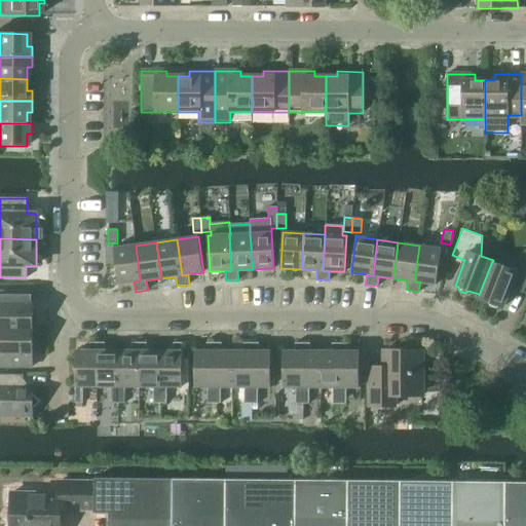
[(116,266),(114,249),(113,245),(106,245),(106,266),(116,266)]
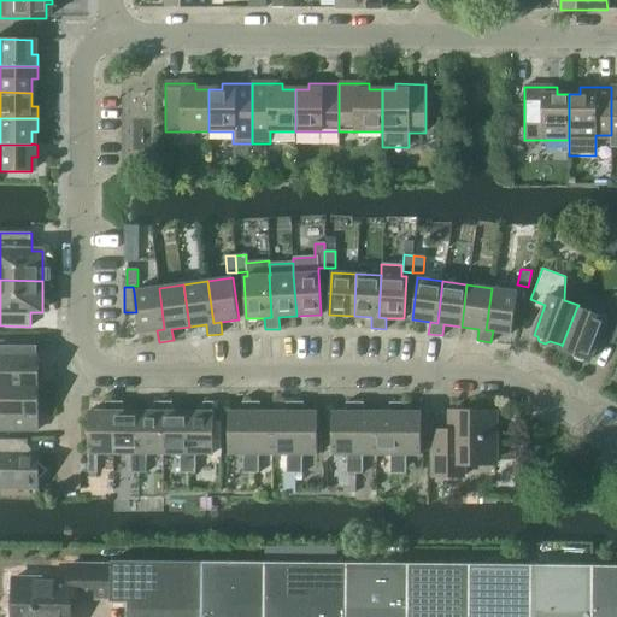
[(164,329),(159,288),(134,292),(136,312),(139,333),(157,330),(164,329)]
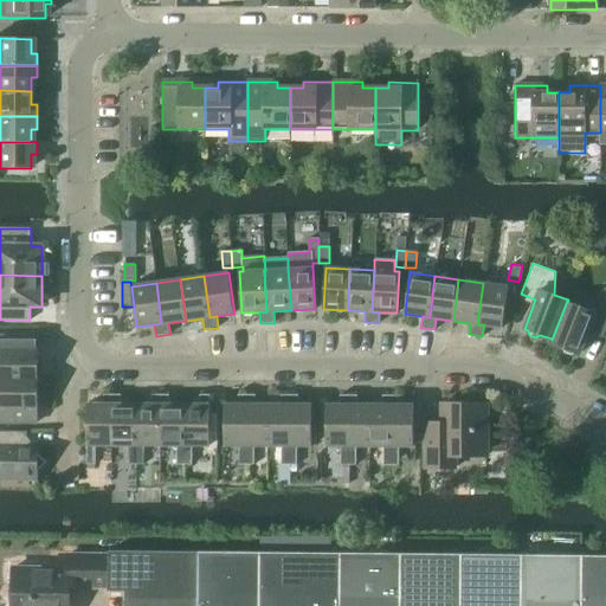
[(502,327),(507,287),(483,283),(477,324),(484,324),(502,327)]
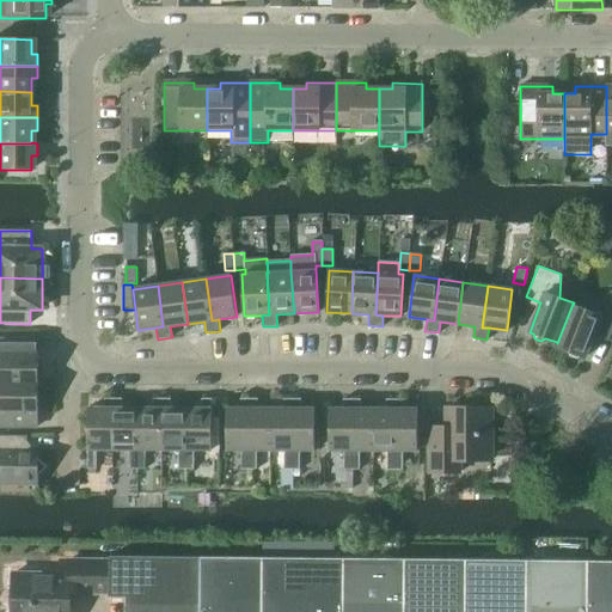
[(611,334),(611,330),(611,291),(610,291),(589,311),(573,305),(573,304),(557,343),(557,342),(556,346),(568,350),(570,355),(576,357),(581,355),(585,356),(595,328),(611,334)]
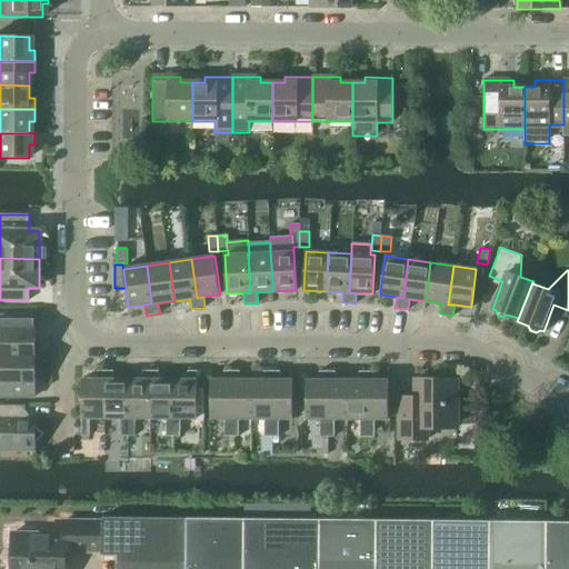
[(0,356),(36,357),(36,317),(0,316),(0,356)]
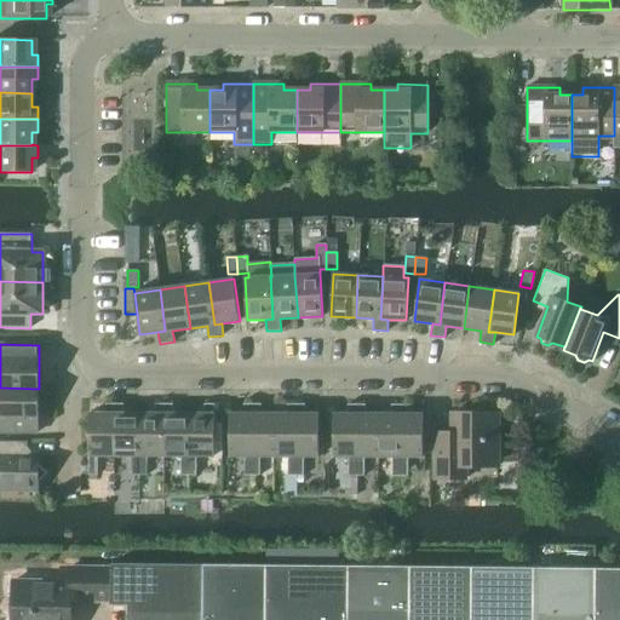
[(0,431),(39,432),(39,389),(0,388),(0,431)]
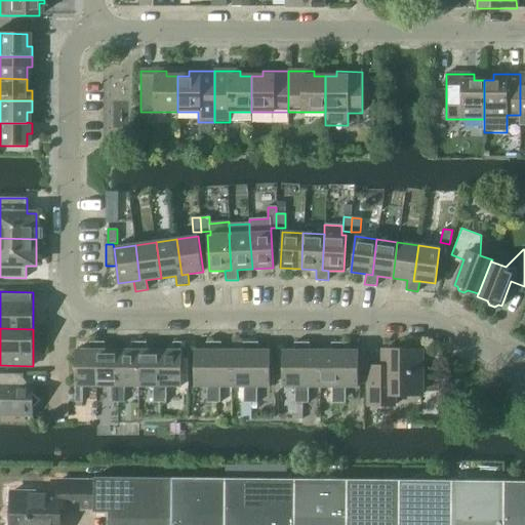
[(83,386),(97,386),(97,341),(90,341),(90,350),(76,350),(76,402),(83,402),(83,386)]
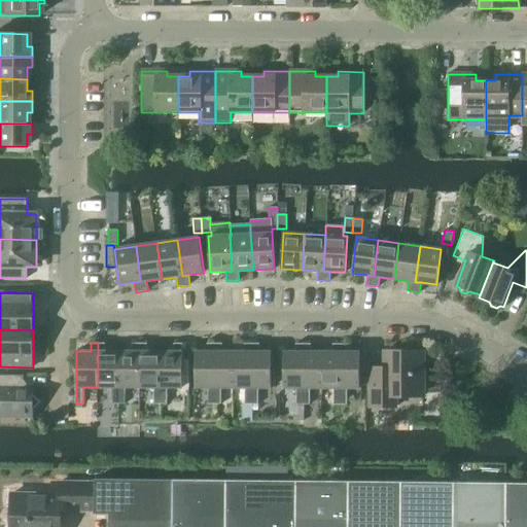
[(118,351),(105,351),(105,343),(98,343),(98,387),(112,387),(112,403),(118,403),(118,351)]
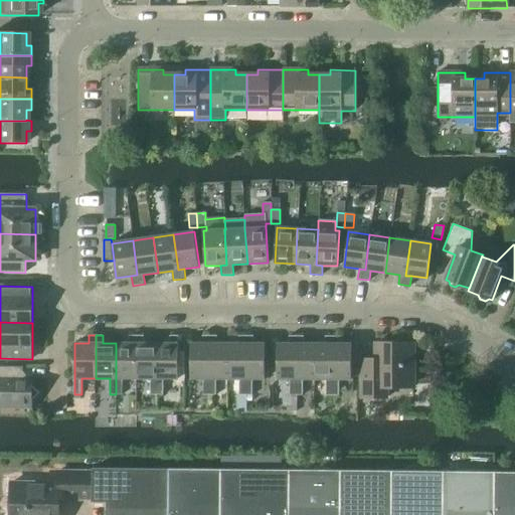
[(123,378),(137,378),(137,335),(129,335),(129,343),(116,343),(116,394),(123,394),(123,378)]
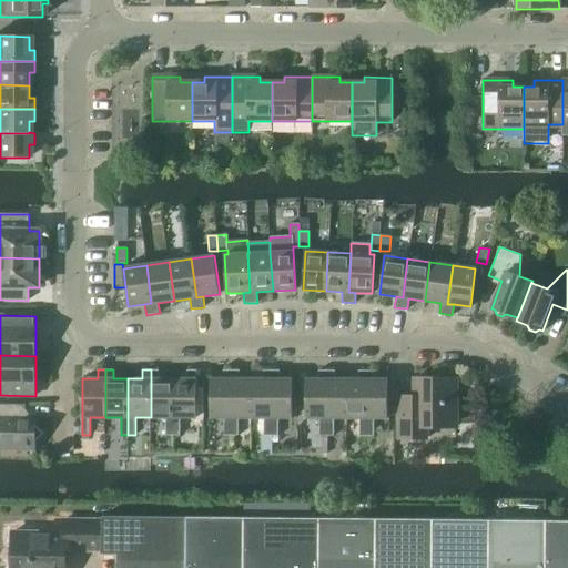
[(173,378),(159,378),(159,369),(151,369),(151,417),(165,417),(165,435),(173,435),(173,378)]
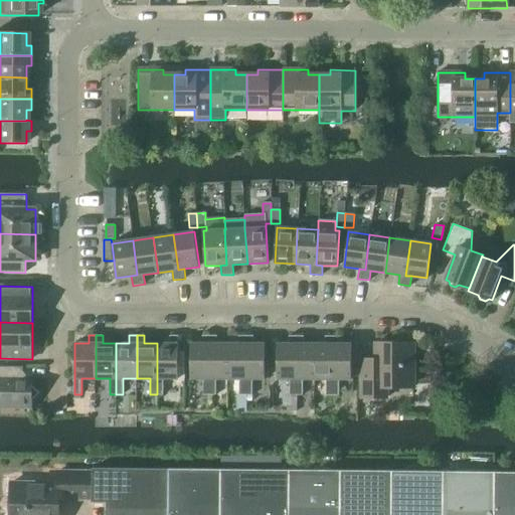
[(163,378),(178,378),(178,335),(170,335),(170,343),(157,343),(157,394),(163,394),(163,378)]
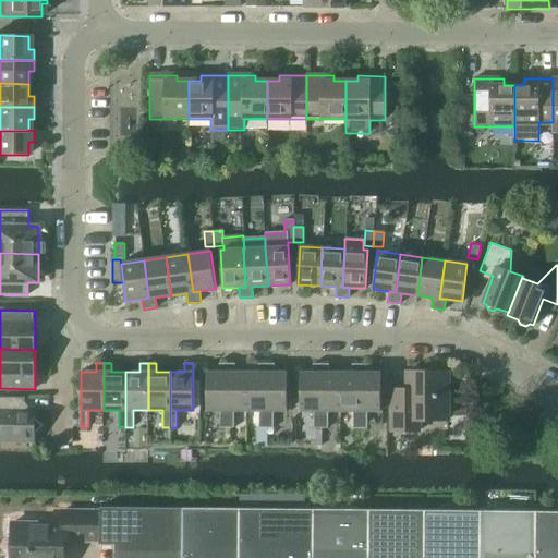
[(227,427),(227,363),(219,363),(219,372),(207,372),(207,410),(220,410),(220,427),(227,427)]
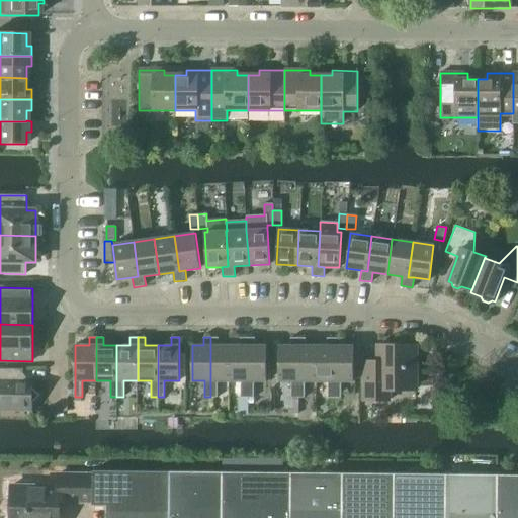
[(219,345),(219,337),(210,337),(210,397),(218,397),(218,380),(229,380),(229,345),(219,345)]
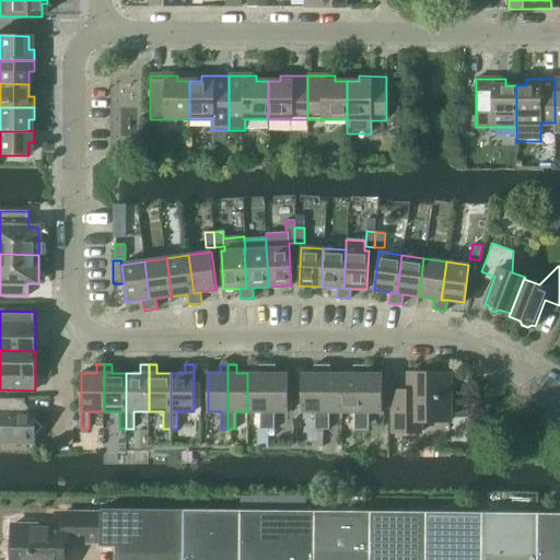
[(260,429),(267,429),(267,364),(259,364),(259,373),(247,373),(247,411),(260,411),(260,429)]
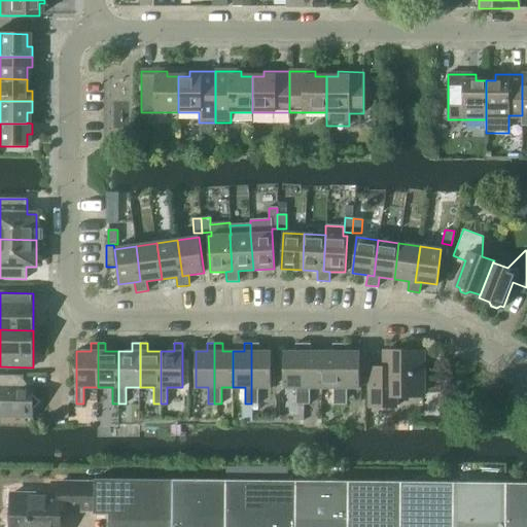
[(271,351),(259,351),(259,343),(251,343),(251,403),(258,403),(258,387),(271,387),(271,351)]
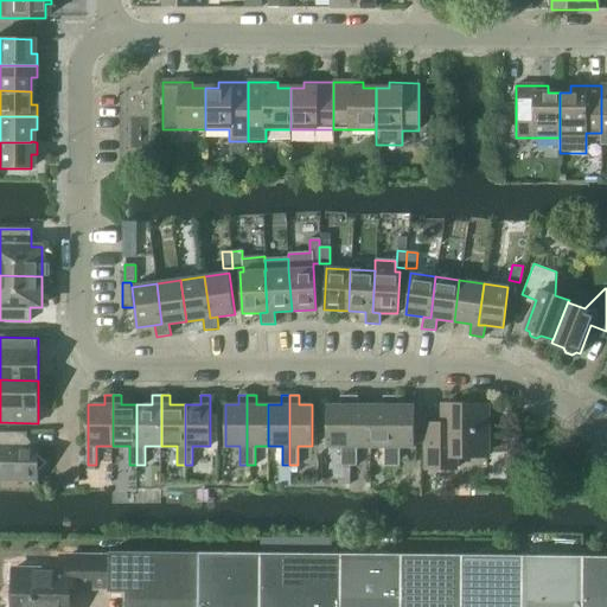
[(349,465),(349,395),(340,395),(340,404),(327,404),(327,446),(342,446),(342,465),(349,465)]
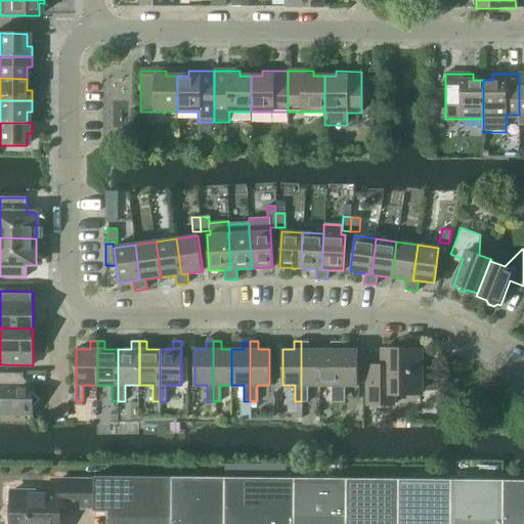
[(309,349),(309,341),(301,341),(301,401),(308,401),(308,385),(319,385),(319,349),(309,349)]
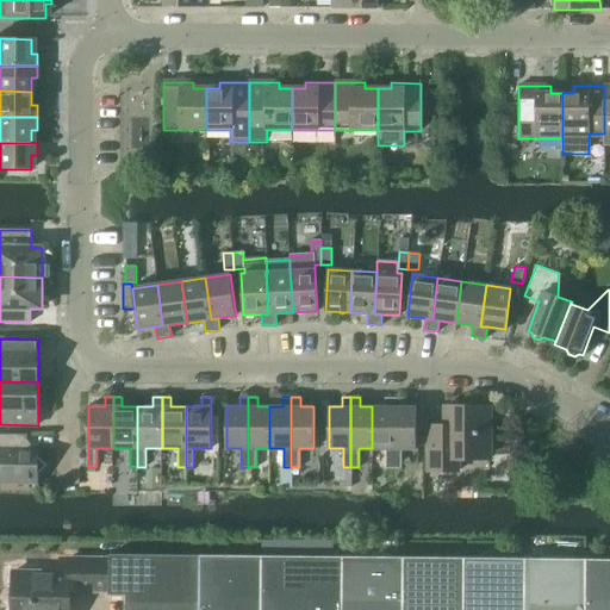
[(386,467),(393,467),(393,397),(385,397),(385,406),(372,406),(372,448),(386,448),(386,467)]
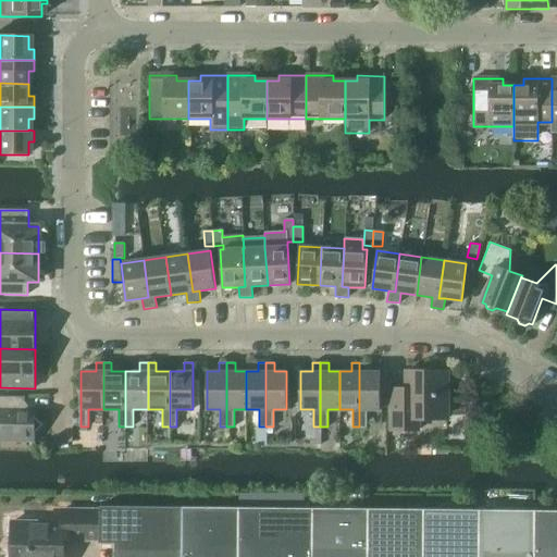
[(368,371),(368,362),(359,362),(359,426),(367,426),(367,409),(380,409),(380,371),(368,371)]
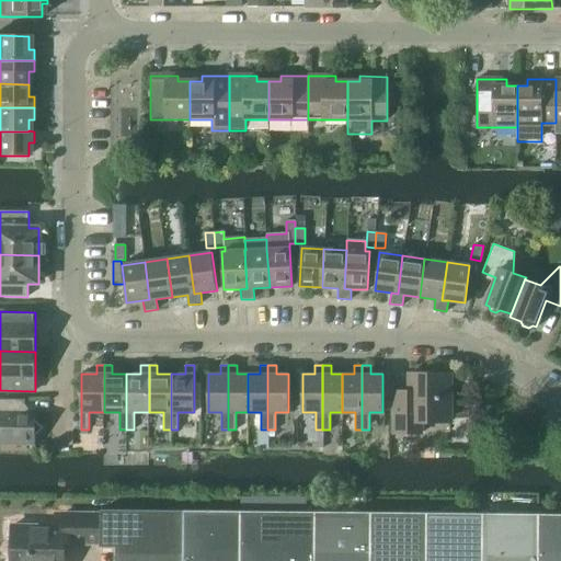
[(450,422),(450,374),(409,374),(409,402),(393,402),(393,433),(421,433),(421,421),(450,422)]
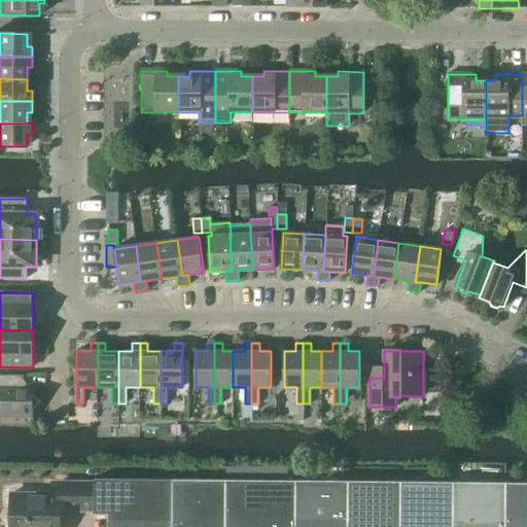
[(0,416),(33,416),(33,409),(40,402),(33,394),(33,388),(24,388),(24,376),(0,375),(0,416)]
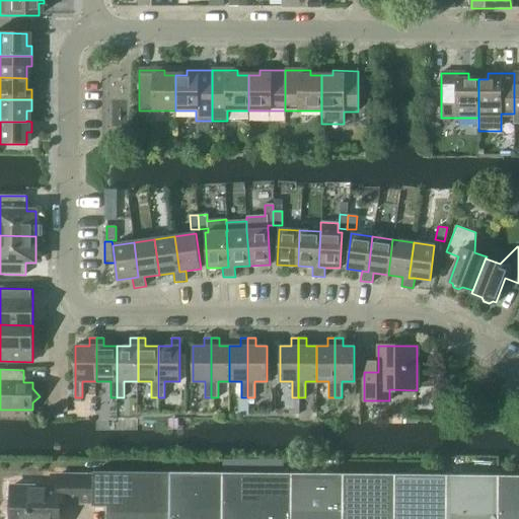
[(92,505),(92,508),(106,508),(106,518),(221,518),(222,474),(93,472),(92,475),(92,505)]
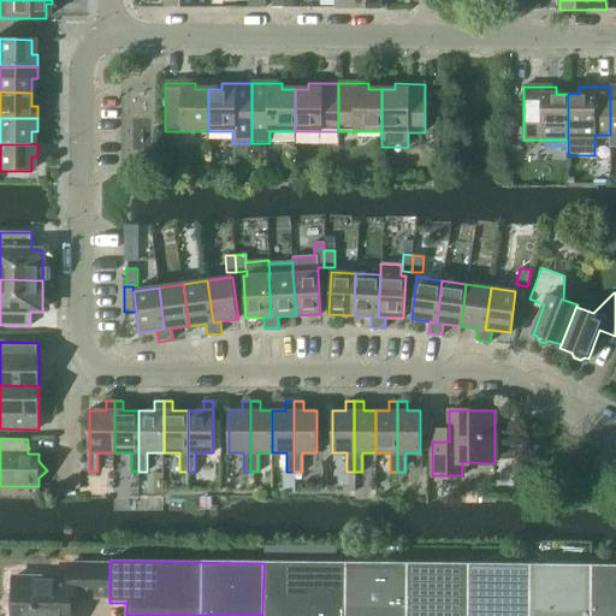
[(264,563),(262,615),(344,615),(345,563),(314,563),(265,563),(264,563)]
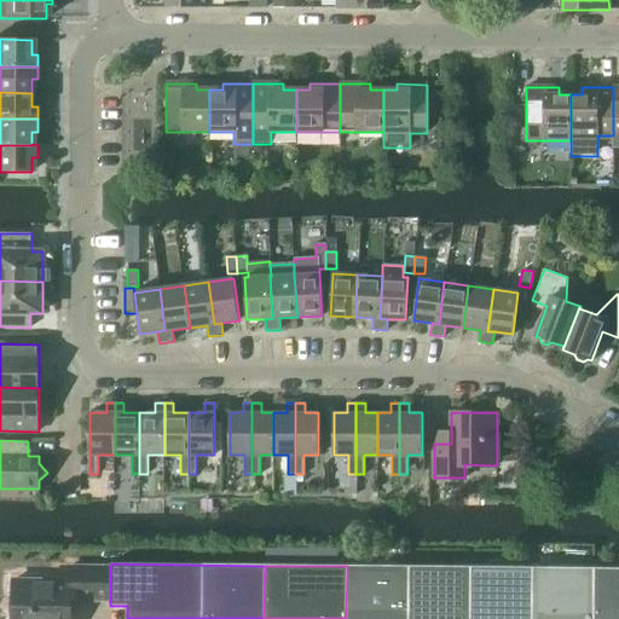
[(347,566),(346,618),(408,618),(409,567),(357,566),(347,566)]
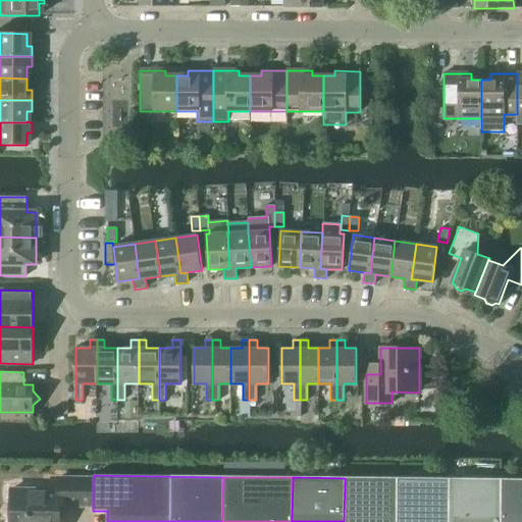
[(9,512),(9,521),(59,521),(60,508),(93,508),(93,478),(58,478),(58,490),(10,489),(9,512)]
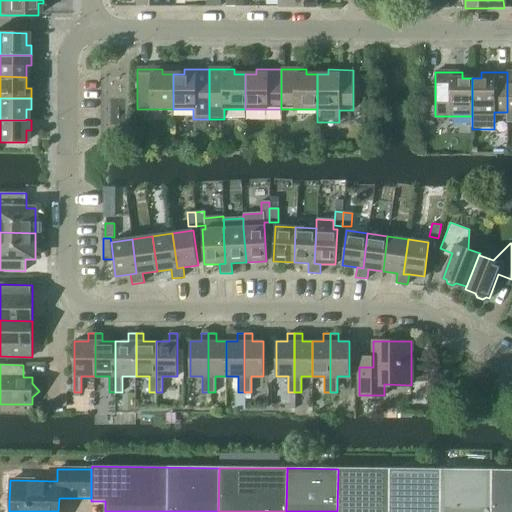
[(338,469),(337,511),(388,511),(389,469),(338,469)]
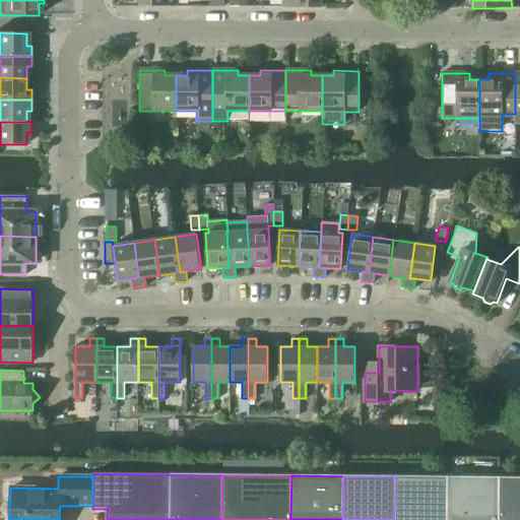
[(395,476),(394,519),(446,519),(447,477),(395,476)]
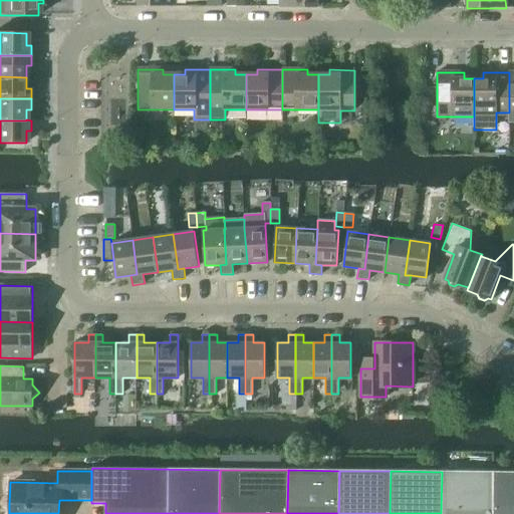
[(442,472),(441,513),(492,513),(493,472),(442,472)]
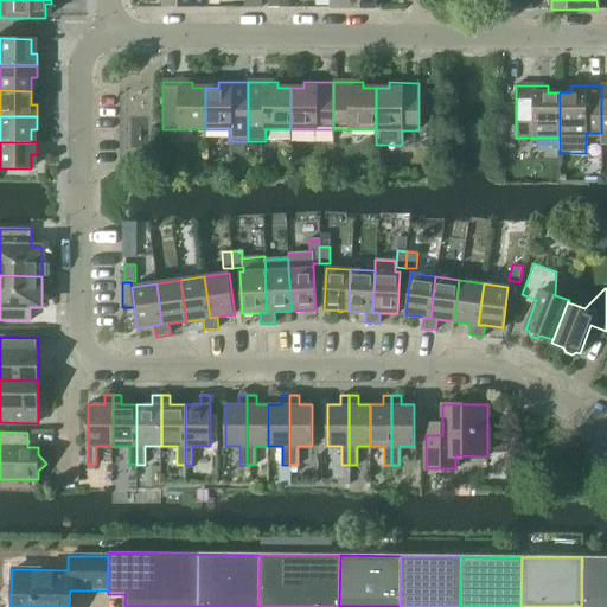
[(582,557),(581,606),(606,606),(606,557),(583,557),(582,557)]
